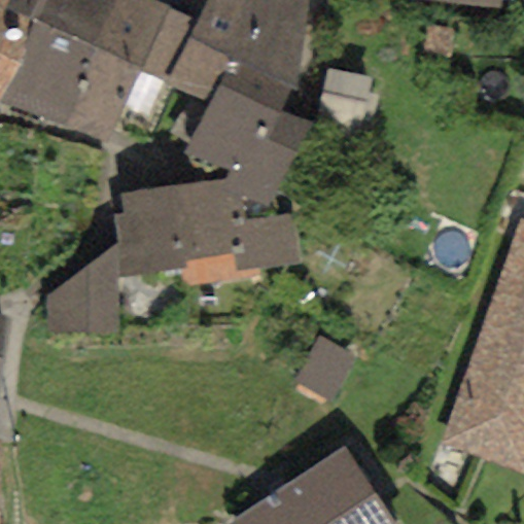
[(0,0),(0,100),(1,98),(34,20),(8,9),(12,0),(0,0)]
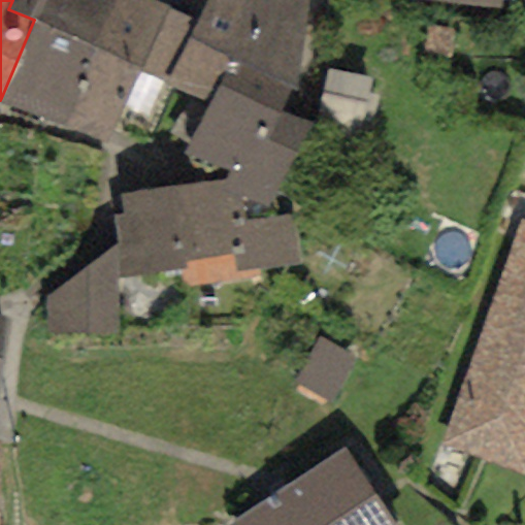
[(12,0),(8,9),(34,20),(1,98),(63,123),(117,0),(12,0)]
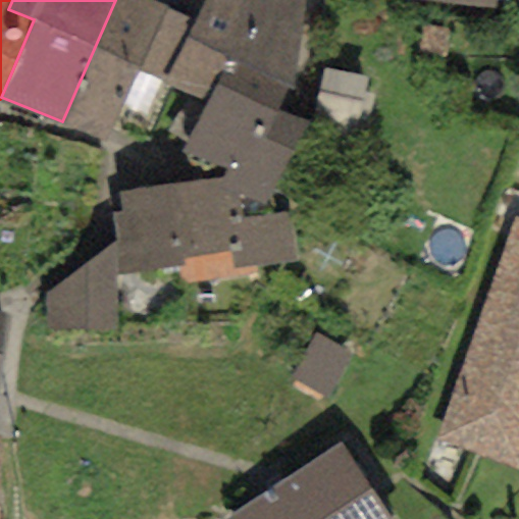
[(195,18),(153,0),(115,0),(62,121),(106,140),(138,68),(167,82),(195,18)]
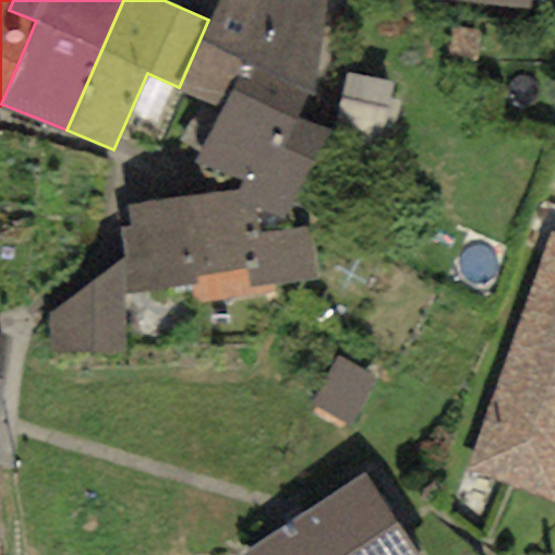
[(313,127),(326,0),(218,0),(208,20),(179,87),(215,104),(221,89),(313,127)]
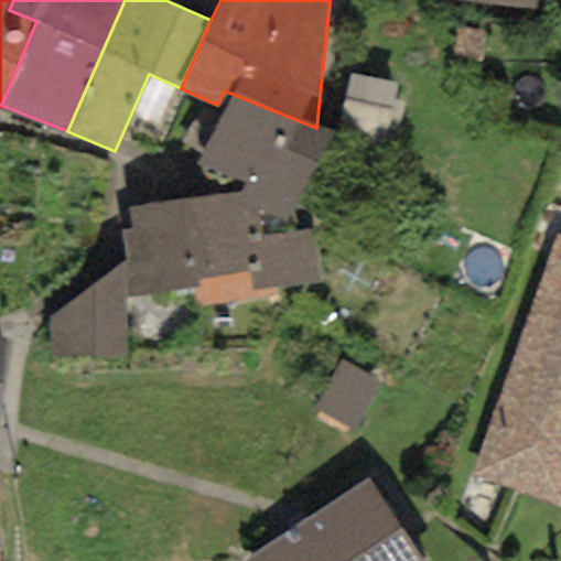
[(209,125),(195,160),(237,176),(229,194),(263,208),(295,222),(331,135),(323,131),(268,109),(224,90),(217,105),(209,125)]
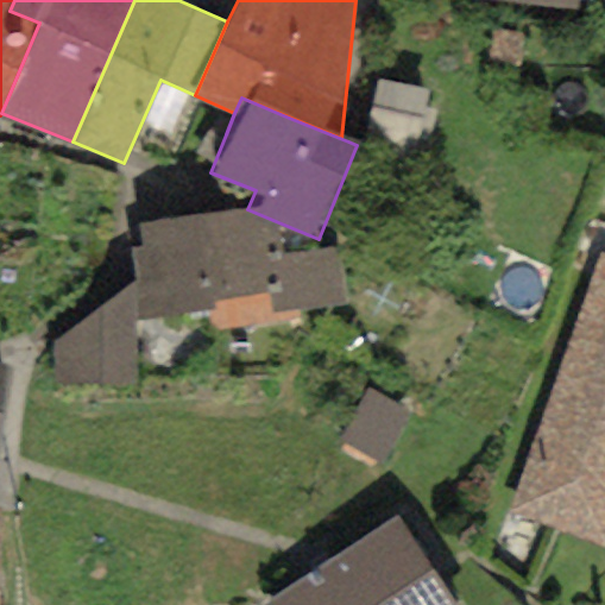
[(247,209),(202,214),(213,306),(216,331),(278,321),(276,306),(270,253),(285,252),(284,225),(247,209)]
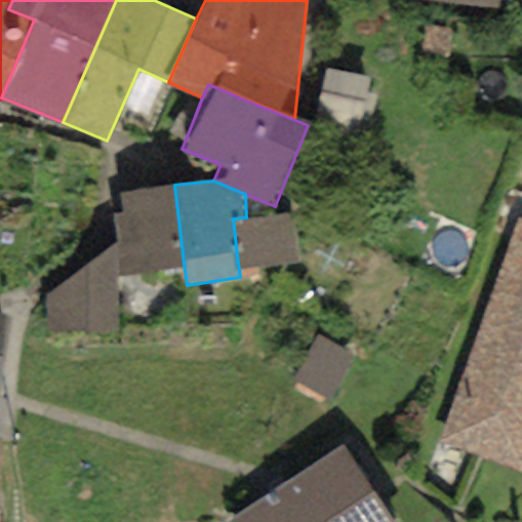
[(184,264),(174,185),(122,190),(124,209),(115,210),(118,240),(122,271),(184,264)]
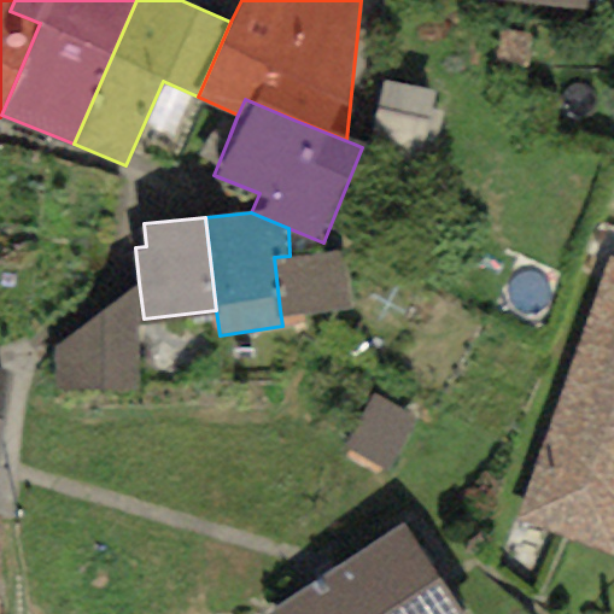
[(349,302),(344,250),(290,256),(274,257),(280,310),(349,302)]
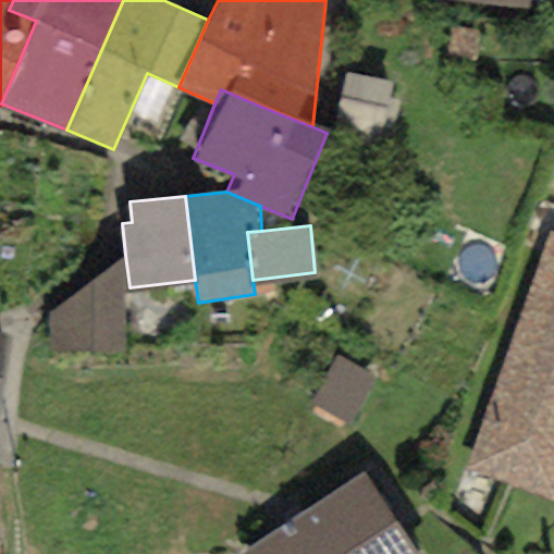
[(553,232),(551,231),(463,470),(553,503),(553,232)]
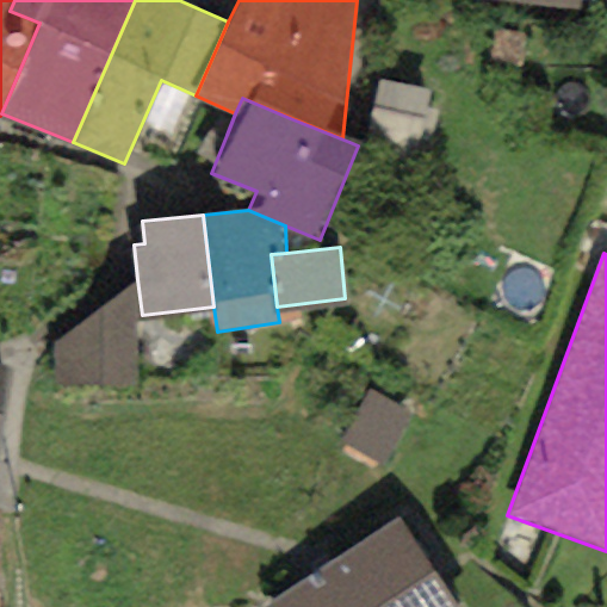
[(142,315),(137,279),(55,340),(56,386),(142,383),(142,315)]
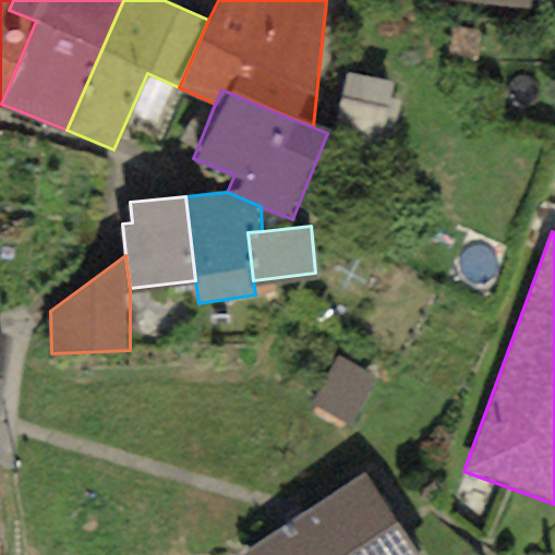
[(9,330),(0,330),(0,419),(9,330)]
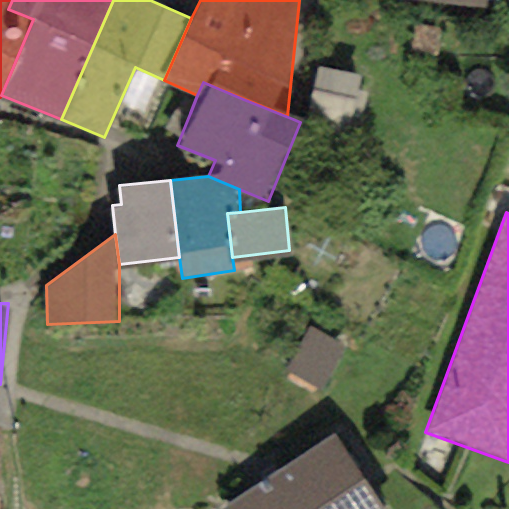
[(388,508),(335,432),(224,508),(388,508)]
